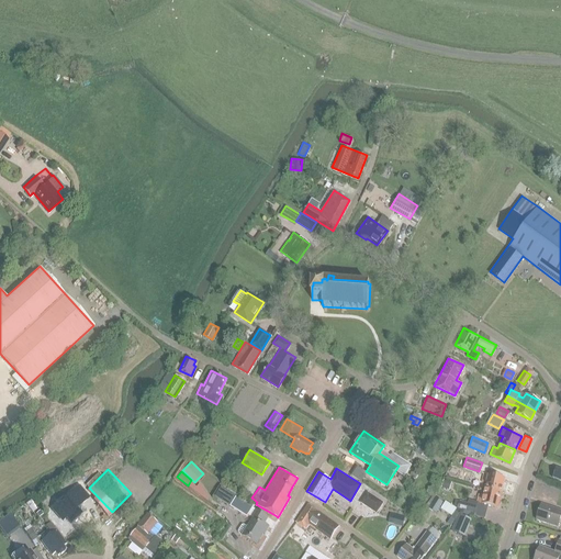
[(501,491),(504,477),(483,471),(481,480),(485,481),(484,488),(501,491)]
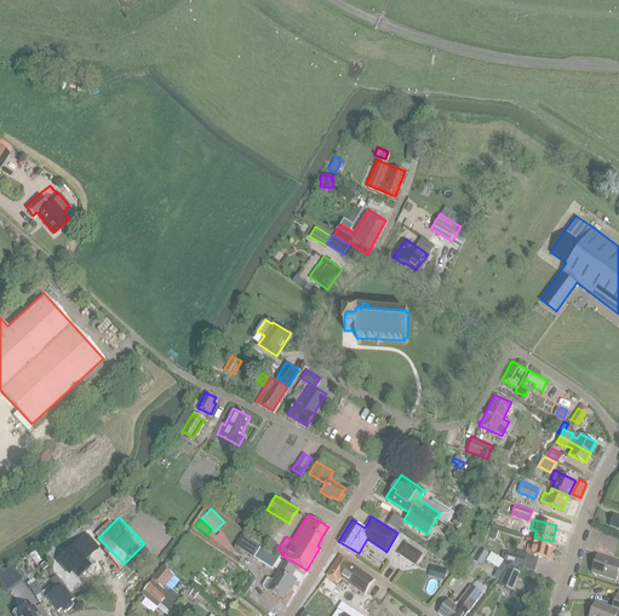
[(254,530),(268,539),(273,530),(259,522),(254,530)]
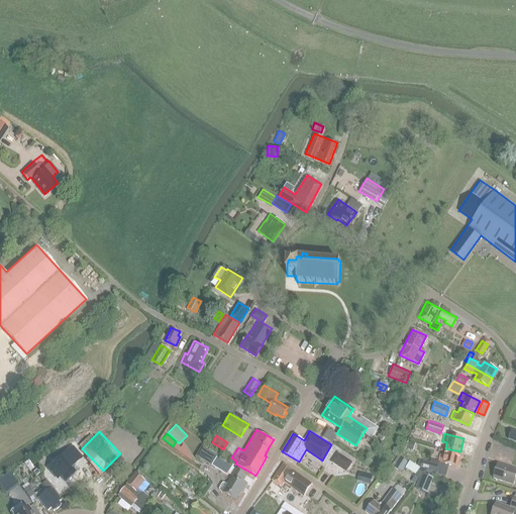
[(415,441),(407,439),(405,445),(413,448),(415,441)]
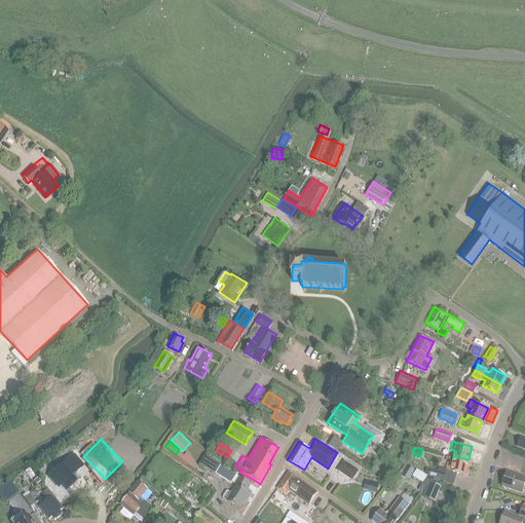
[(61,464),(48,476),(58,485),(61,483),(66,488),(75,480),(70,475),(76,469),(82,463),(80,461),(73,454),(61,464)]
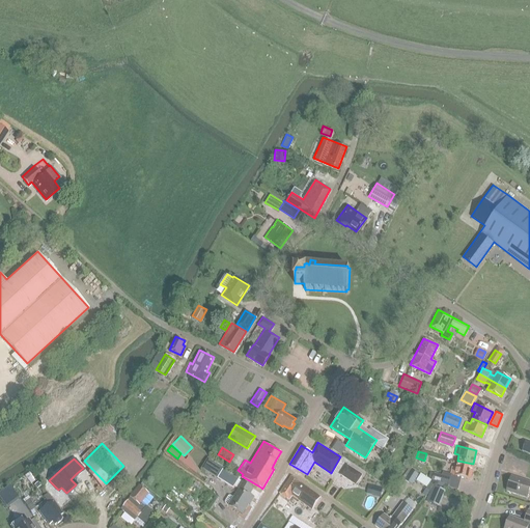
[(470,477),(473,464),(457,461),(456,466),(452,465),(450,473),(470,477)]
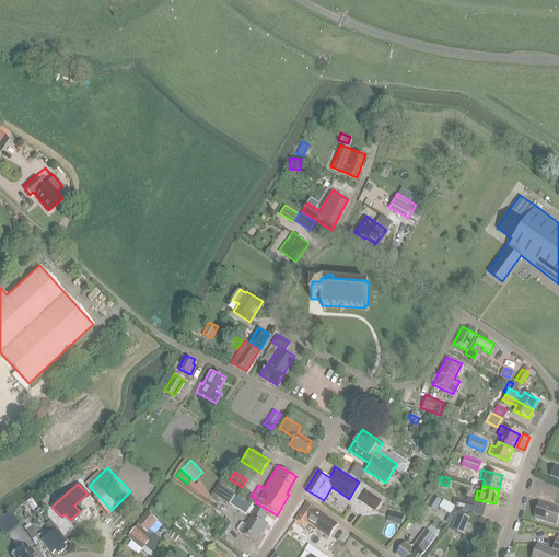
[(381,499),(365,489),(359,499),(374,510),(381,499)]
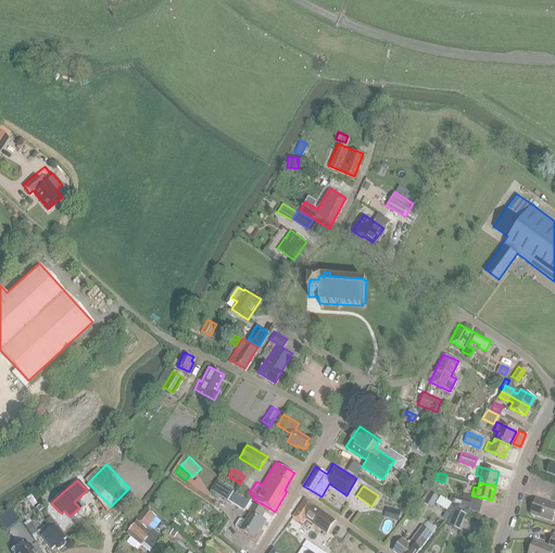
[(250,498),(234,488),(227,499),(243,510),(250,498)]
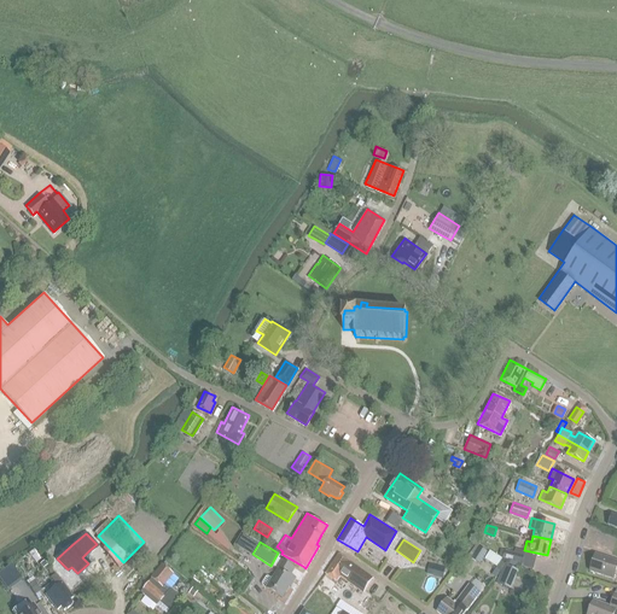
[(487,549),(478,544),(470,556),(478,561),(487,549)]
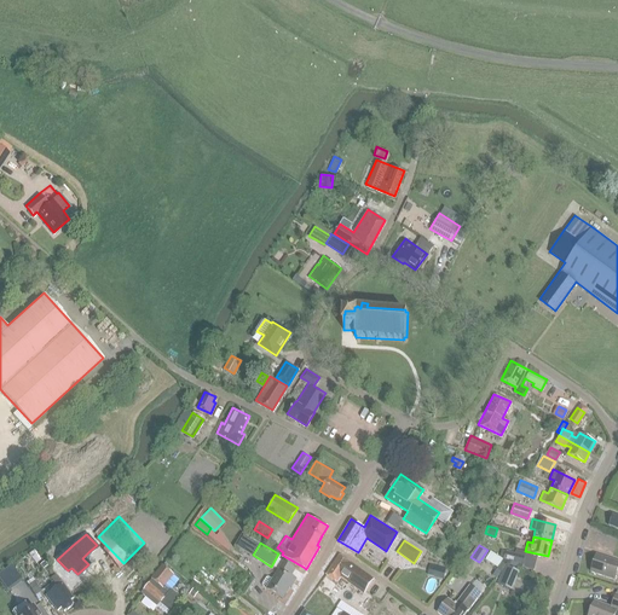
[(525,553),(506,549),(503,557),(523,562),(525,553)]
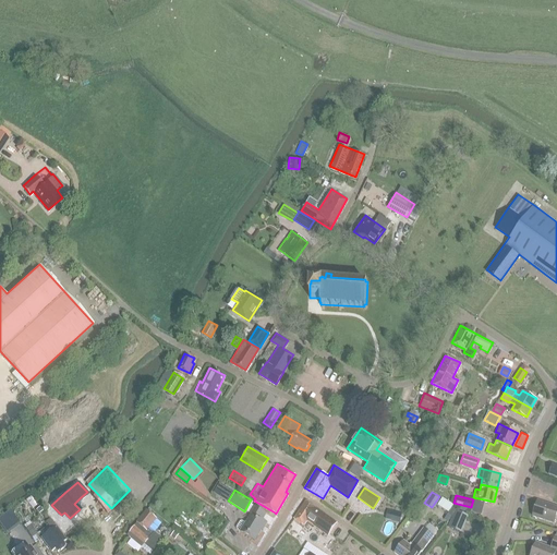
[(532,515),(553,521),(556,508),(556,505),(537,498),(532,515)]
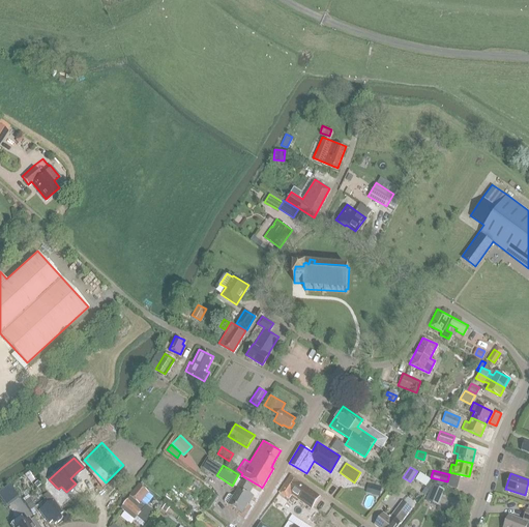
[(320,495),(290,474),(278,491),(288,497),(291,493),(311,507),(320,495)]
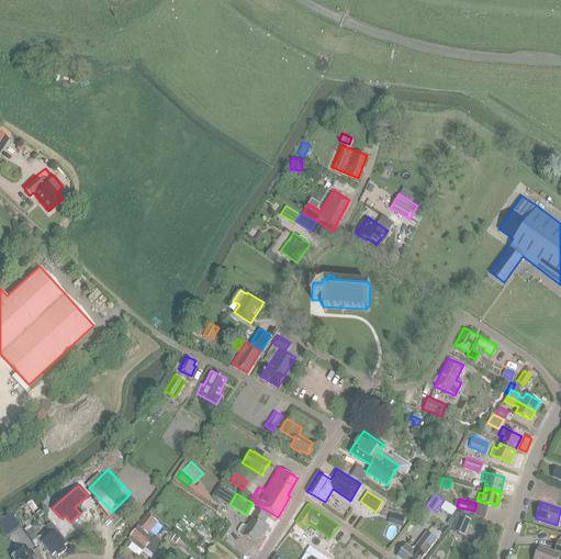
[(267,515),(255,507),(250,514),(253,515),(247,525),(243,523),(240,524),(237,528),(238,532),(256,543),(265,528),(266,528),(268,525),(264,522),(267,515)]
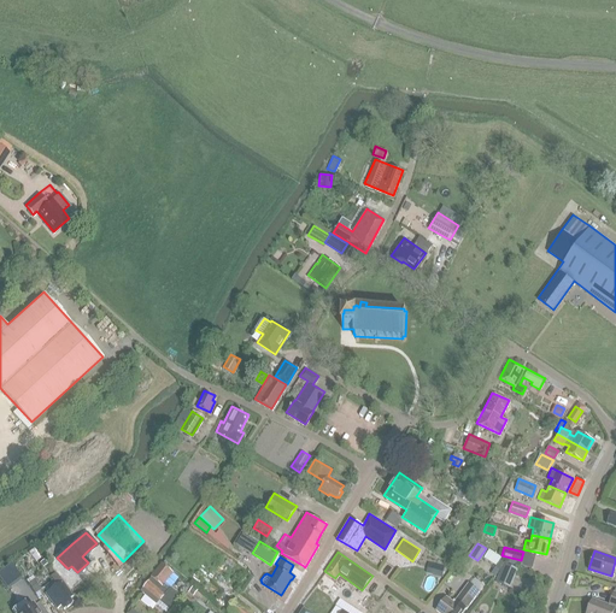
[(166,588),(165,587),(176,573),(162,563),(142,587),(145,589),(142,591),(156,602),(159,599),(168,589),(166,588)]
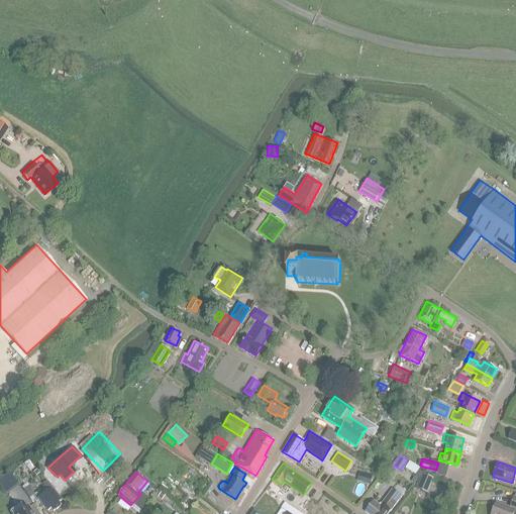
[(364,472),(362,480),(369,482),(371,474),(364,472)]
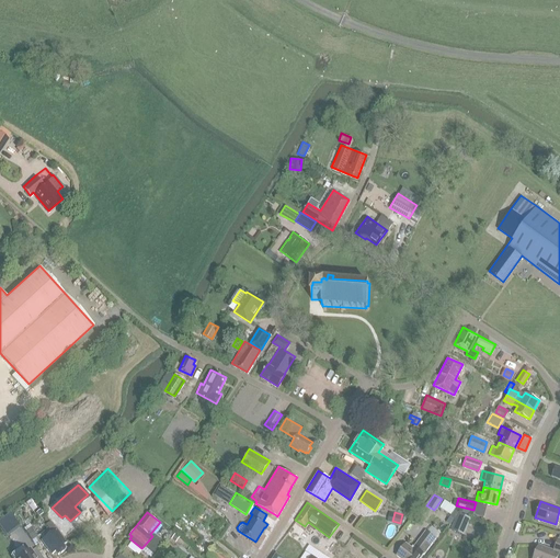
[(452,528),(463,534),(470,516),(458,512),(452,528)]
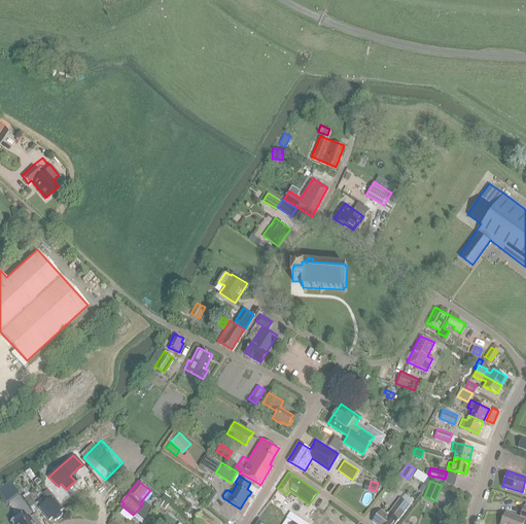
[(58,509),(62,505),(46,488),(42,492),(44,494),(37,499),(40,503),(38,505),(48,518),(51,516),(54,519),(62,513),(58,509)]
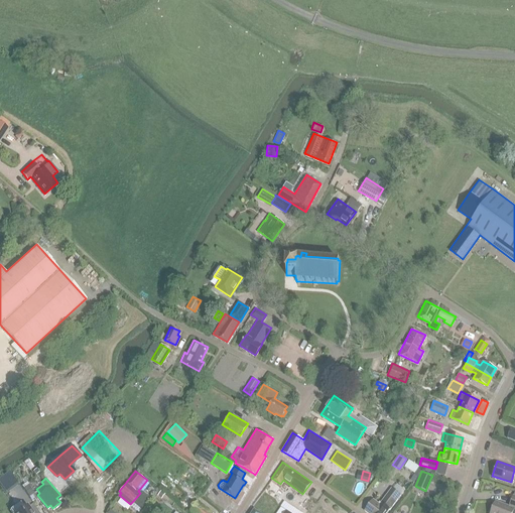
[(271,480),(265,486),(271,491),(277,484),(271,480)]
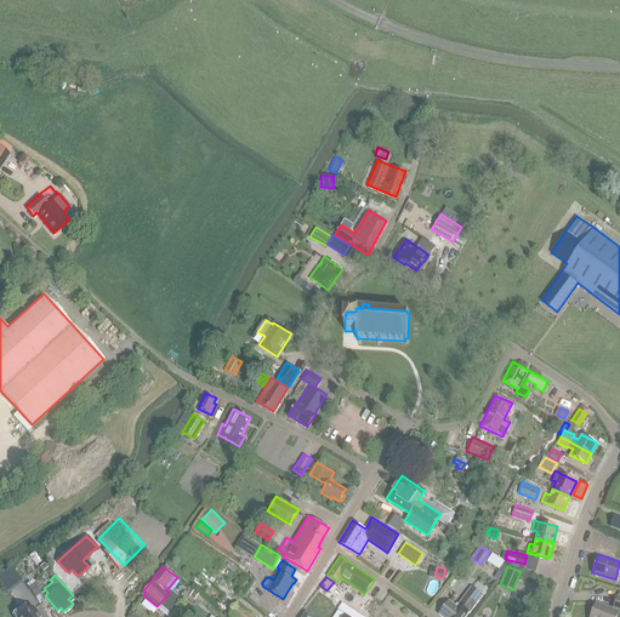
[(34,581),(27,584),(35,595),(41,590),(34,581)]
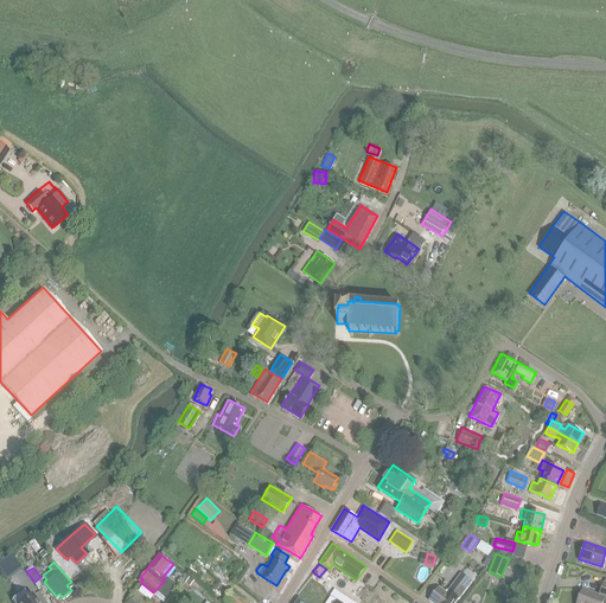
[(471,579),(460,571),(447,589),(446,588),(445,590),(438,585),(428,598),(434,602),(452,602),(457,597),(458,597),(471,579)]
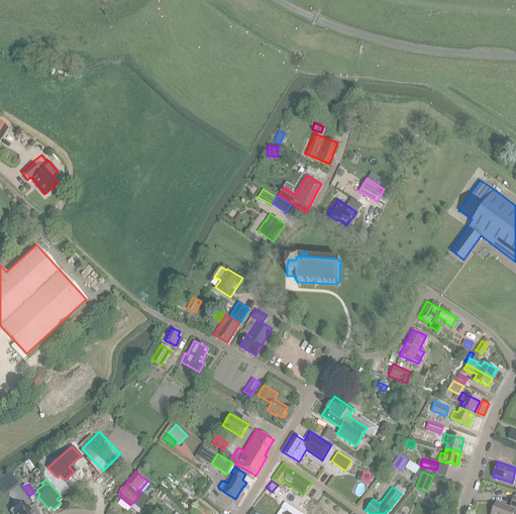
[(140,494),(133,502),(140,508),(149,496),(142,490),(139,493),(140,494)]
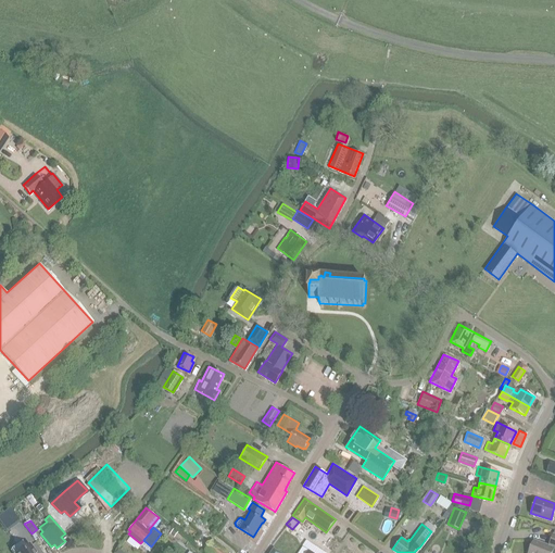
[(554,552),(554,533),(553,532),(549,544),(533,539),(527,552),(554,552)]
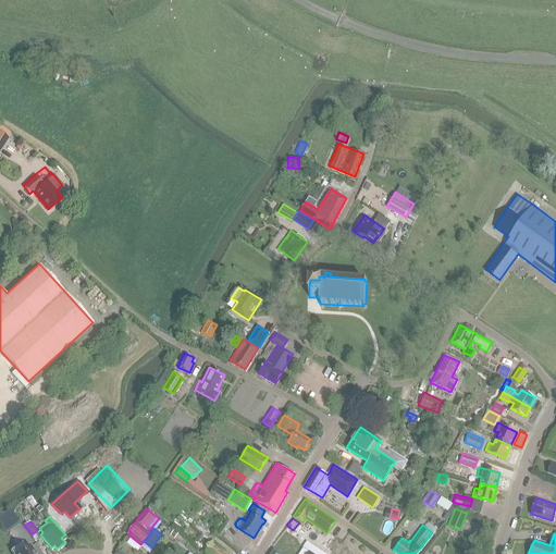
[(204,550),(210,553),(227,553),(230,552),(211,539),(204,550)]
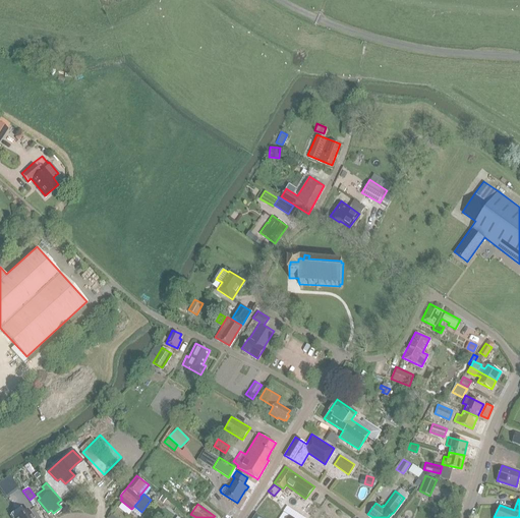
[(31,517),(33,517),(26,509),(13,517),(31,517)]
